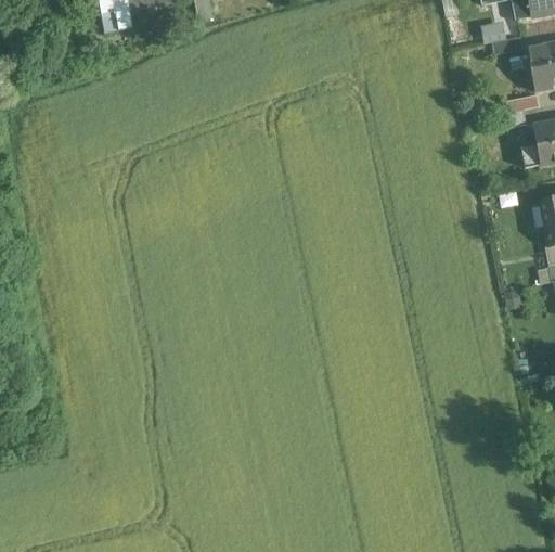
[(100,0),(106,31),(130,26),(127,7),(160,0),(171,0),(171,1),(173,1),(173,0),(100,0)]
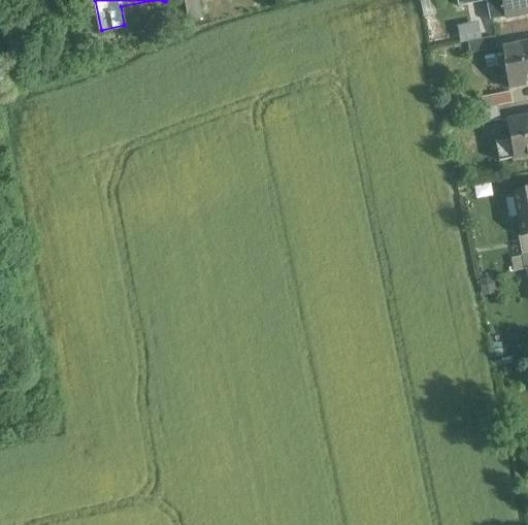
[(184,0),(188,19),(201,15),(198,0),(184,0)]
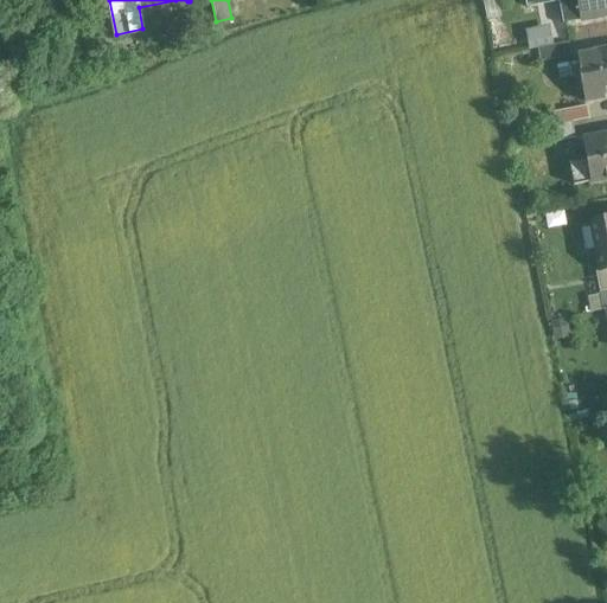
[(525,0),(526,5),(553,0),(560,0),(564,20),(566,24),(568,23),(567,20),(581,18),(606,13),(606,0),(525,0)]
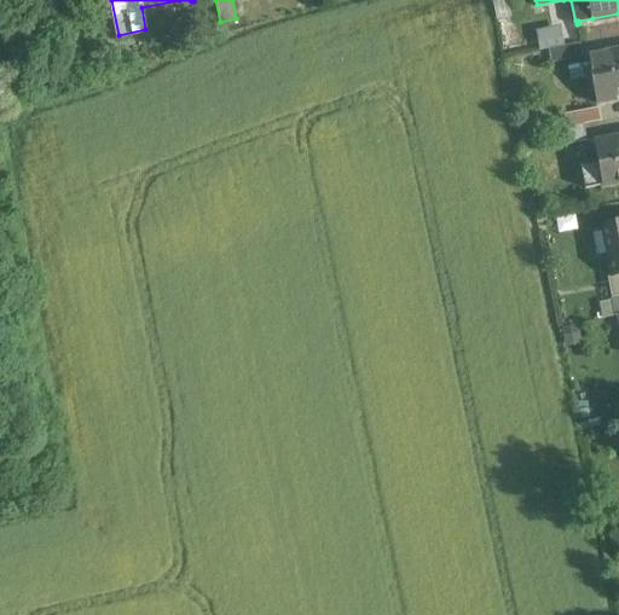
[(579,40),(549,46),(551,61),(582,54),(579,40)]
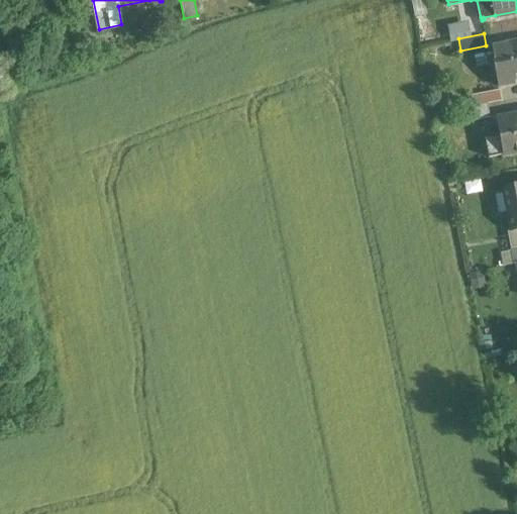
[(516,39),(490,44),(498,84),(514,81),(514,76),(516,75),(516,39)]
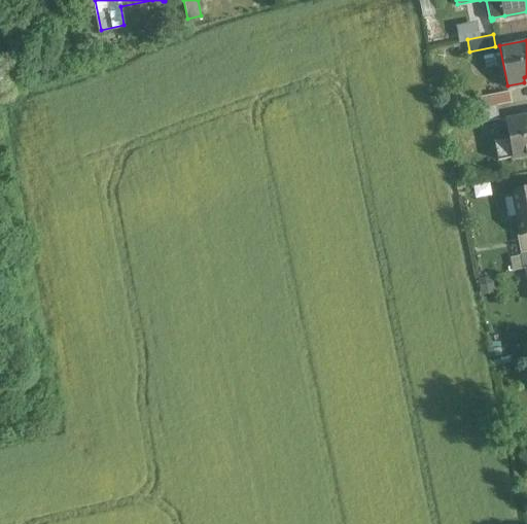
[(508,90),(480,95),(482,106),(496,104),(511,101),(508,90)]
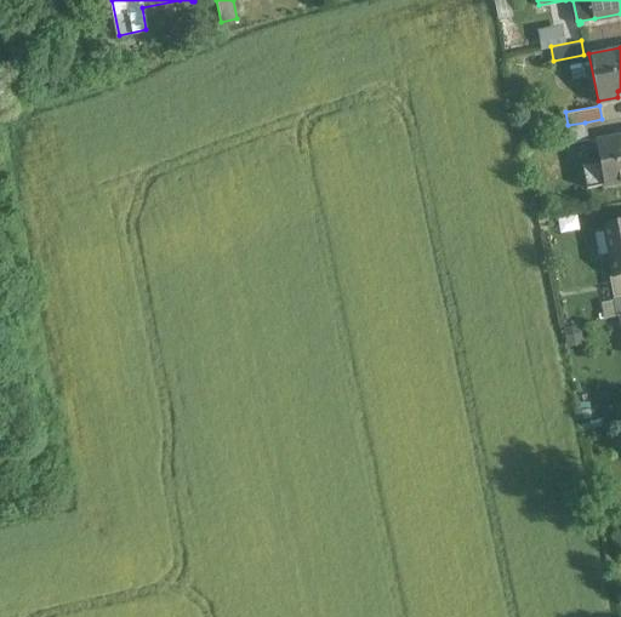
[(568,125),(558,127),(562,144),(588,140),(585,123),(568,125)]
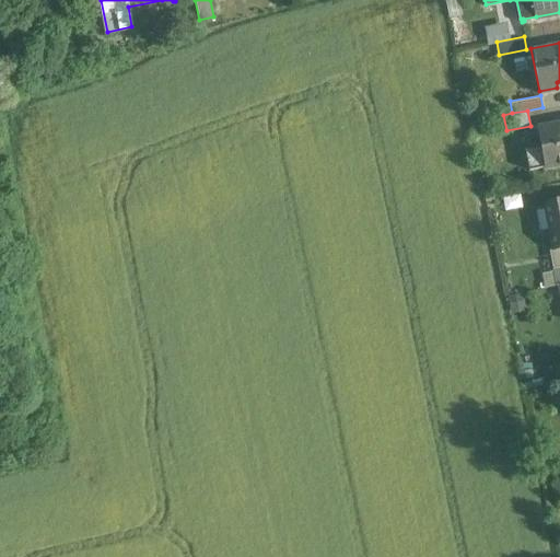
[(559,122),(537,127),(540,146),(525,149),(529,169),(545,165),(545,166),(559,163),(559,122)]
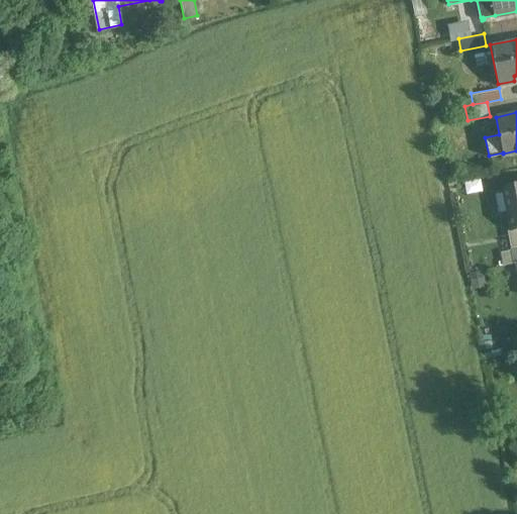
[(516,183),(504,186),(504,188),(505,188),(512,226),(511,226),(512,228),(507,229),(511,246),(516,244),(516,183)]
